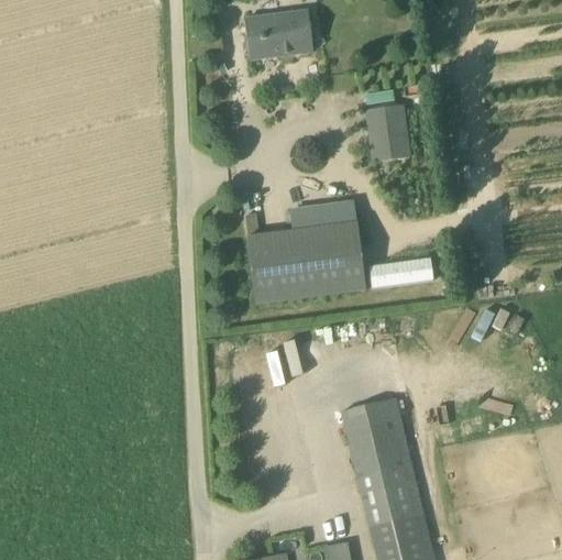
[(250,58),(284,54),(313,51),(308,10),(244,19),(250,58)]
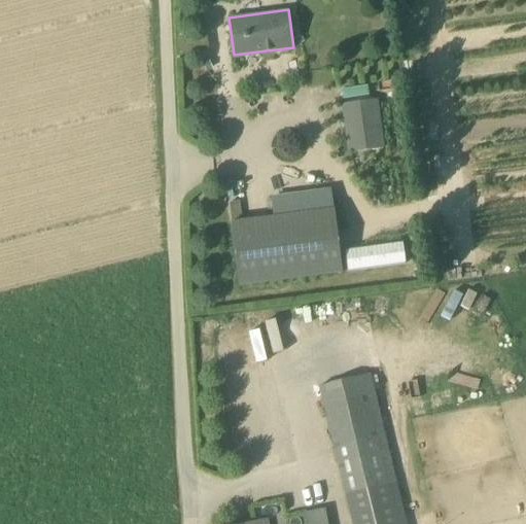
[(352,86),(353,98),(372,98),(371,85),(352,86)]
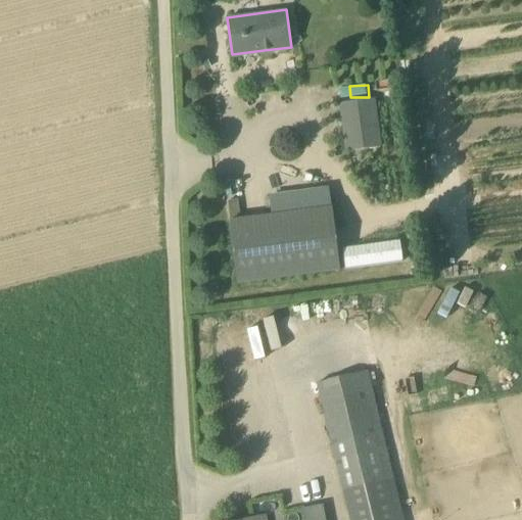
[(346,149),(382,144),(375,96),(340,100),(346,149)]
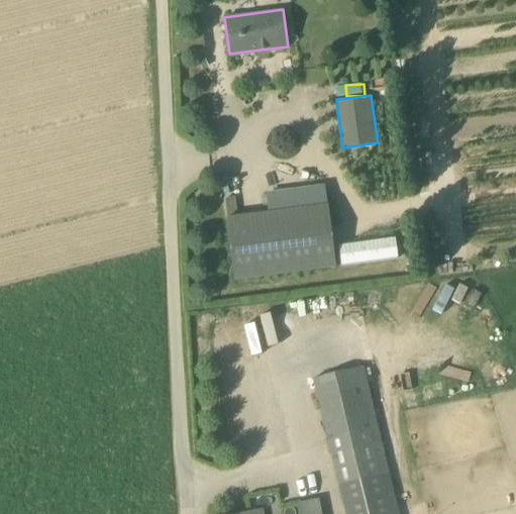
[(234,279),(336,266),(328,204),(226,217),(234,279)]
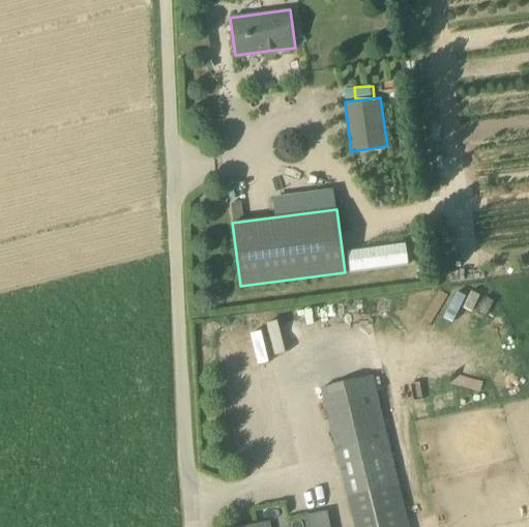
[(406,242),(347,250),(350,270),(408,262),(406,242)]
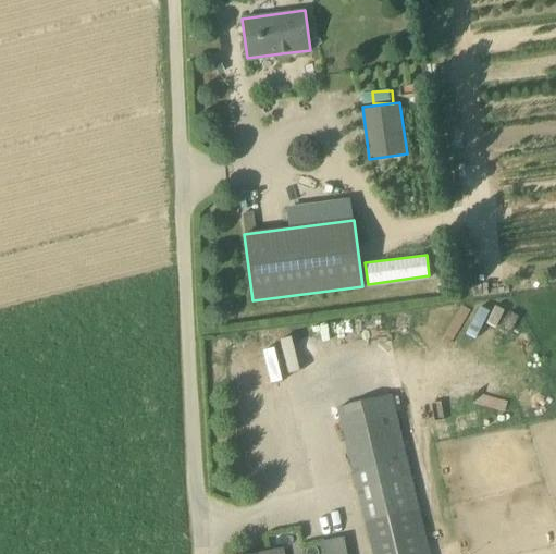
[(297,367),(320,366),(319,334),(289,335),(291,352),(296,352),(297,367)]
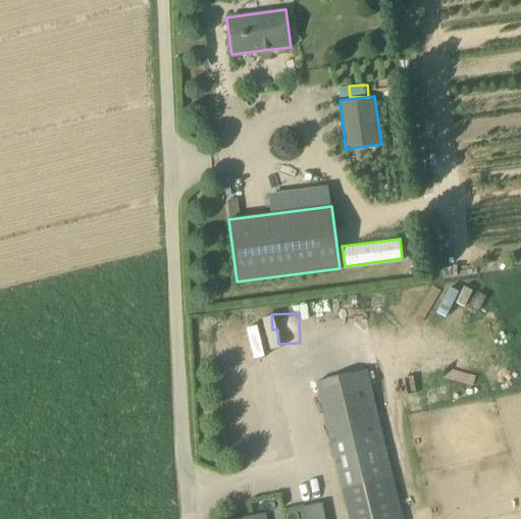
[(403,518),(367,370),(318,381),(350,518),(403,518)]
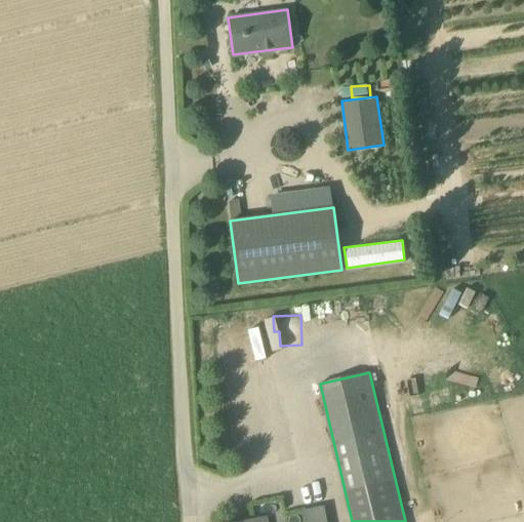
[(310,521),(330,521),(328,503),(308,506),(310,521)]
